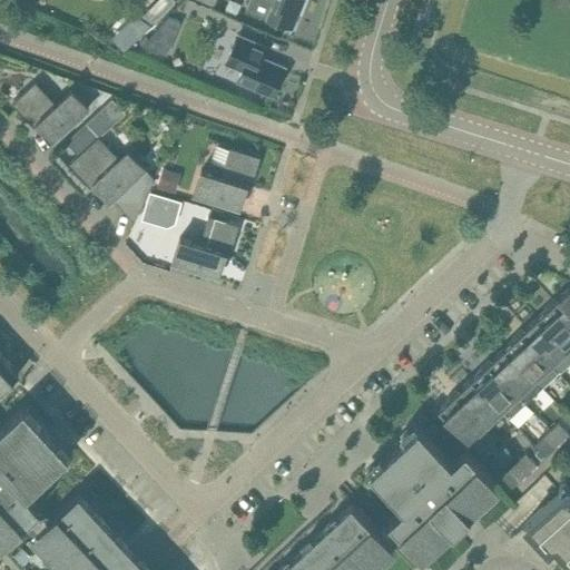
[(251,0),(246,10),(267,18),(272,20),(292,29),(304,0),(251,0)]
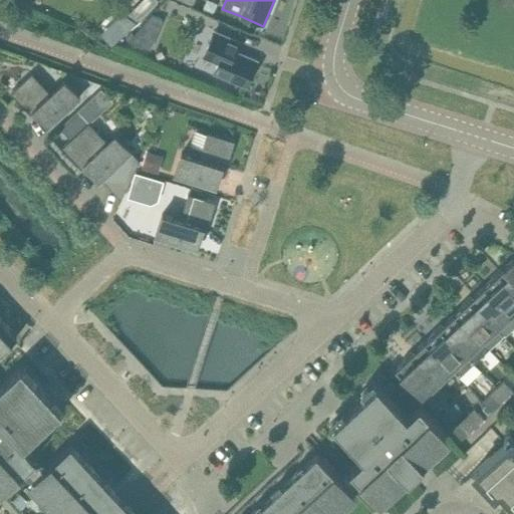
[(122,13),(112,23),(124,35),(137,23),(122,13)]
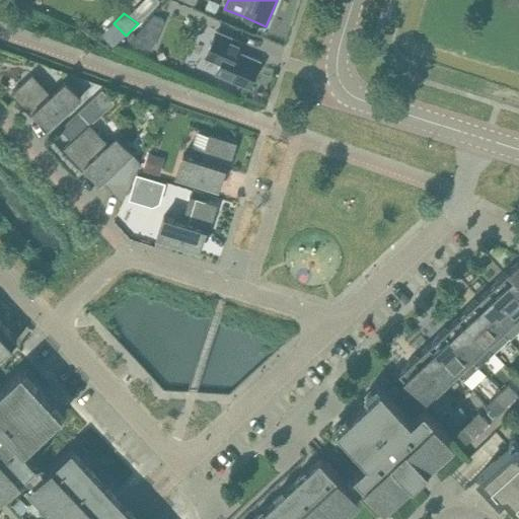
[(217,74),(248,87),(260,62),(237,52),(241,42),(217,31),(206,58),(221,64),(217,74)]
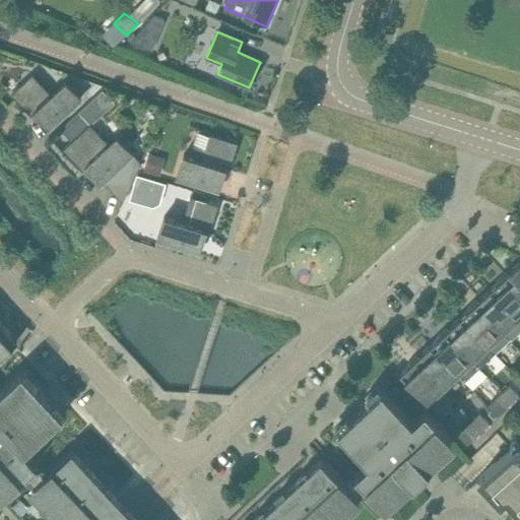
[(40,118),(49,128),(81,99),(65,81),(51,93),(33,73),(11,93),(37,121),(40,118)]
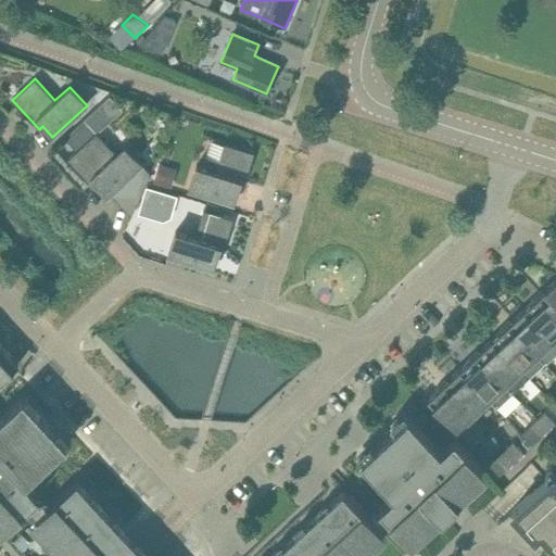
[(85,119),(64,138),(76,151),(67,160),(88,182),(91,179),(98,186),(108,197),(111,193),(131,216),(151,174),(142,164),(125,146),(116,153),(97,133),(85,119)]
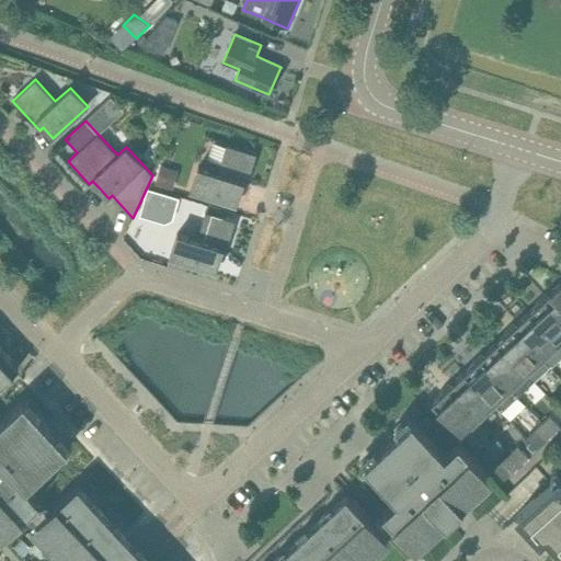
[(191,191),(236,205),(240,191),(244,192),(256,153),(226,145),(217,173),(197,167),(191,191)]
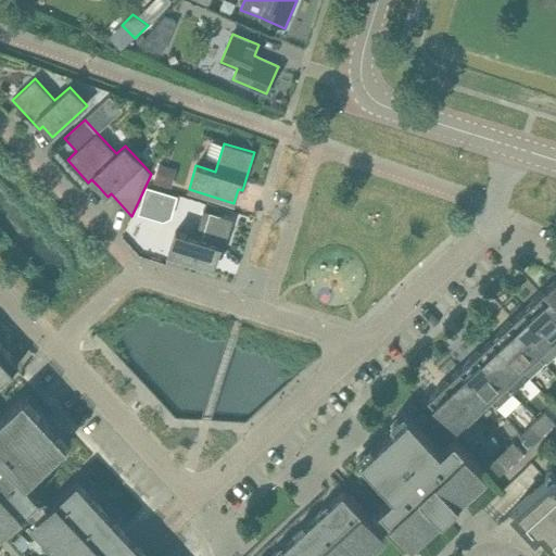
[(159,167),(153,182),(171,188),(176,173),(159,167)]
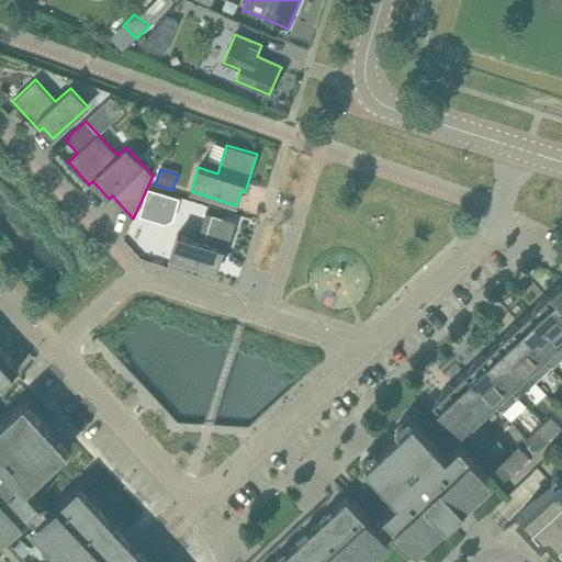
[(177,234),(170,258),(215,272),(220,258),(224,259),(236,221),(206,211),(197,239),(177,234)]
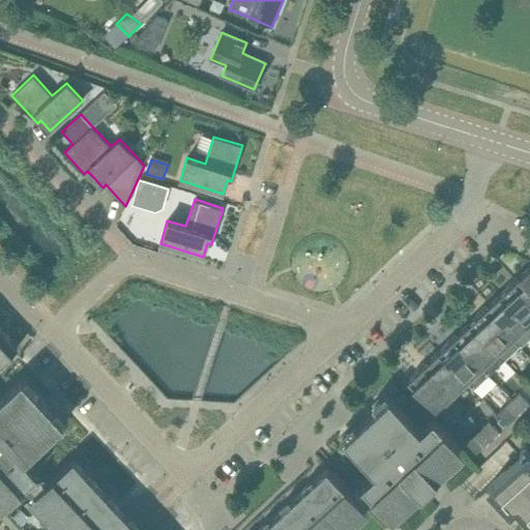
[(529,265),(514,281),(529,297),(529,265)]
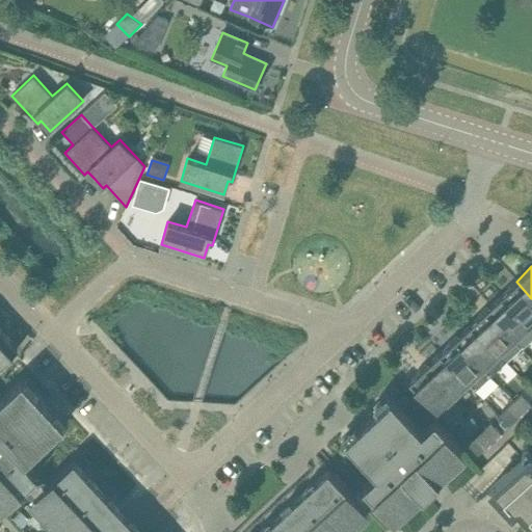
[(501,295),(529,325),(531,328),(531,298),(516,282),(501,295)]
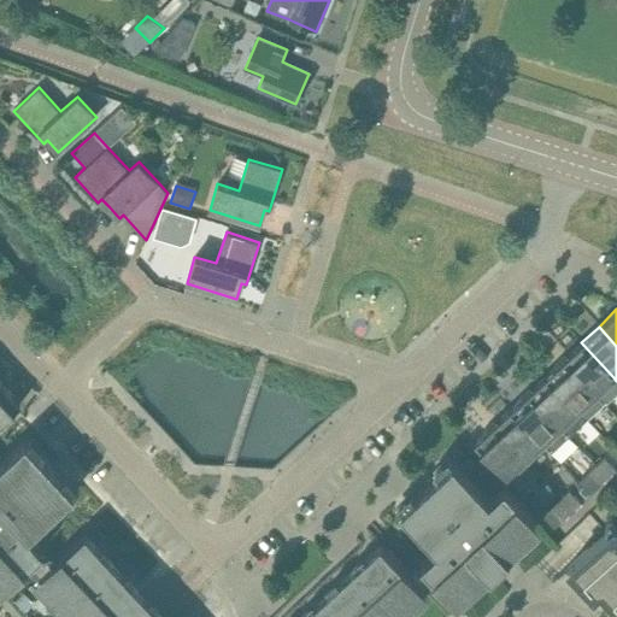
[(581,342),(564,359),(597,394),(613,377),(581,342)]
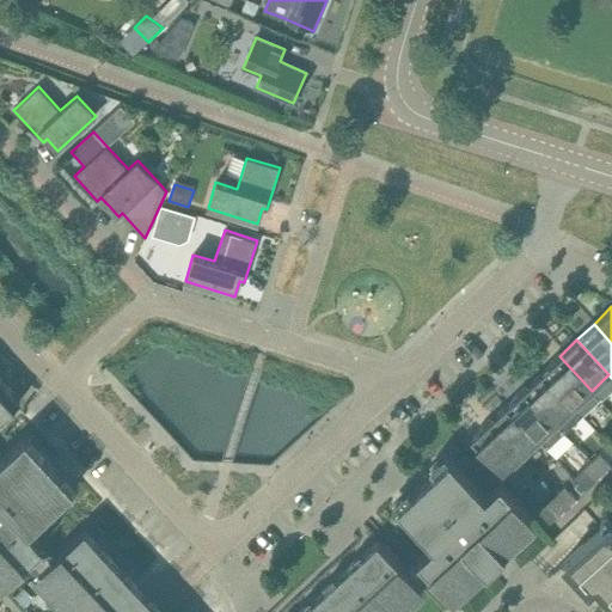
[(560,356),(542,373),(582,416),(583,417),(601,403),(560,356)]
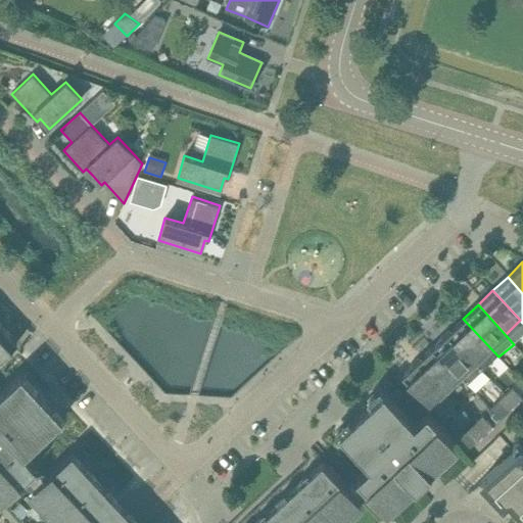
[(455,329),(449,334),(482,370),(497,355),(463,319),(454,327),(455,329)]
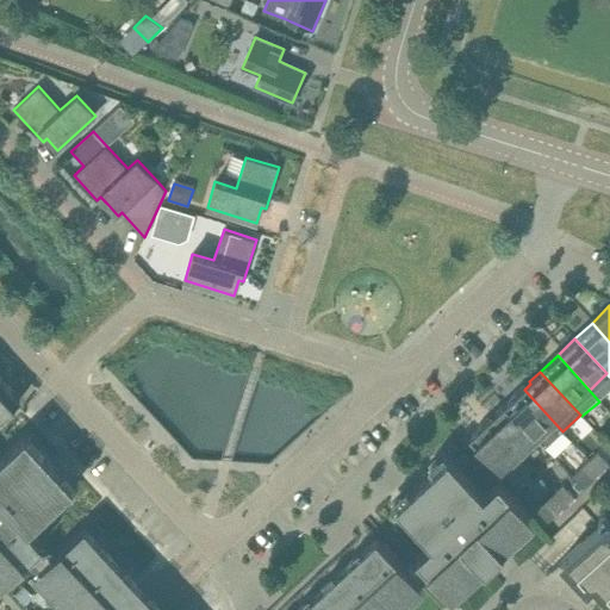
[(5,381),(0,385),(0,418),(20,402),(13,394),(14,392),(5,381)]
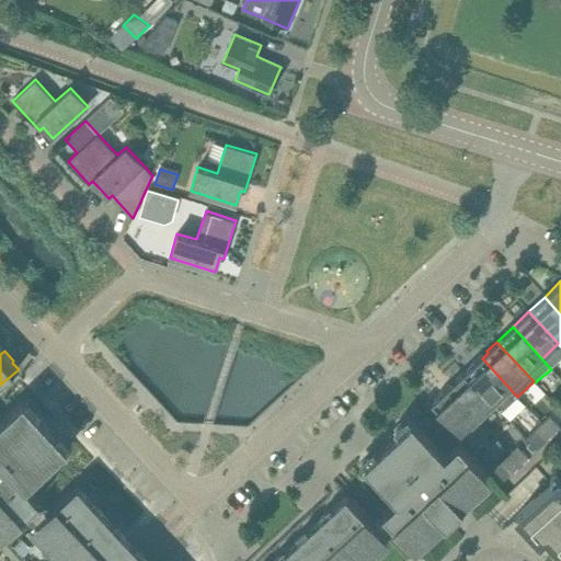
[(465,371),(494,403),(501,411),(517,397),(480,356),(465,371)]
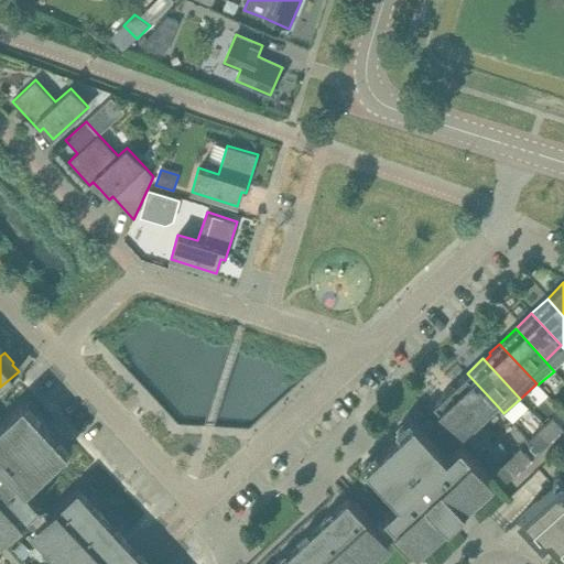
[(467,373),(451,389),(480,420),(497,405),(467,373)]
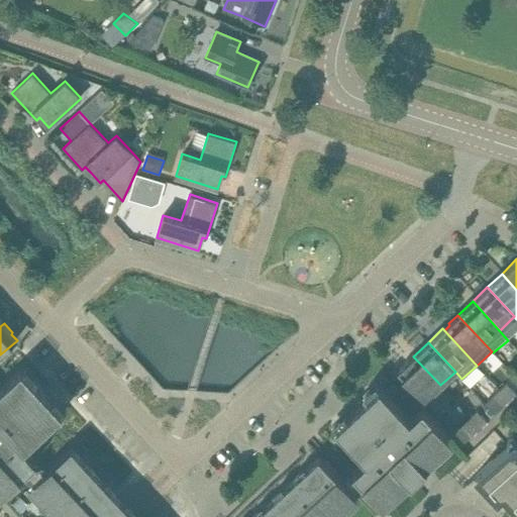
[(440,385),(413,356),(398,371),(425,400),(440,385)]
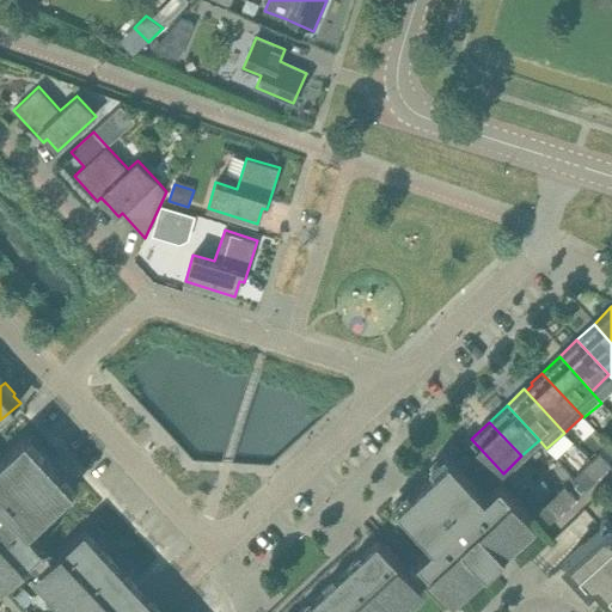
[(0,574),(5,580),(44,544),(30,530),(75,488),(26,435),(0,458),(0,574)]
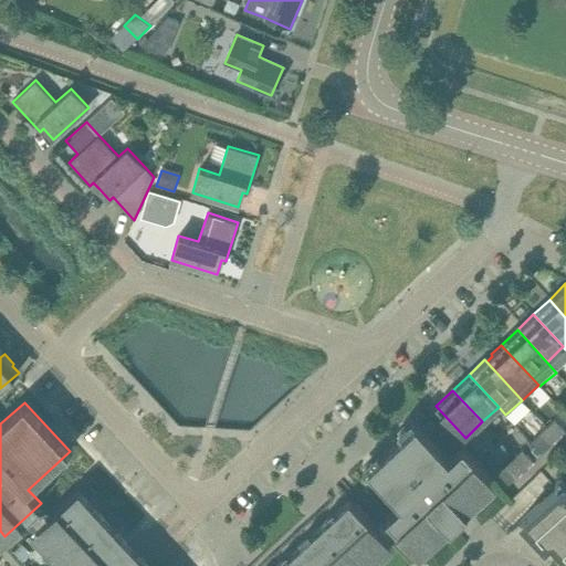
[(555,419),(547,427),(557,438),(565,431),(555,419)]
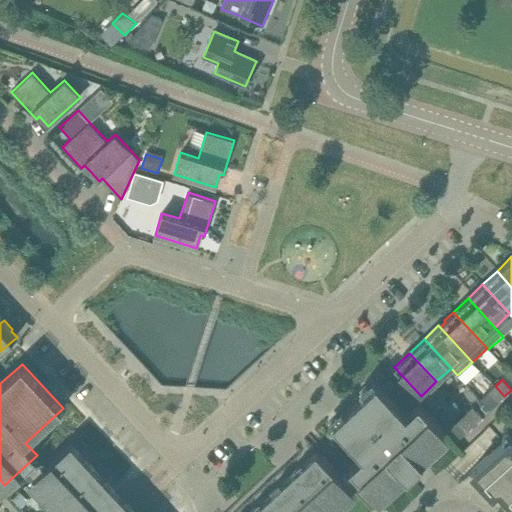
[(332,423),(362,455),(349,467),(375,494),(386,484),(383,478),(389,473),(393,478),(402,470),(407,475),(423,460),(418,455),(426,447),(422,442),(428,436),(434,440),(444,430),(419,402),(406,414),(376,382),(332,423)]
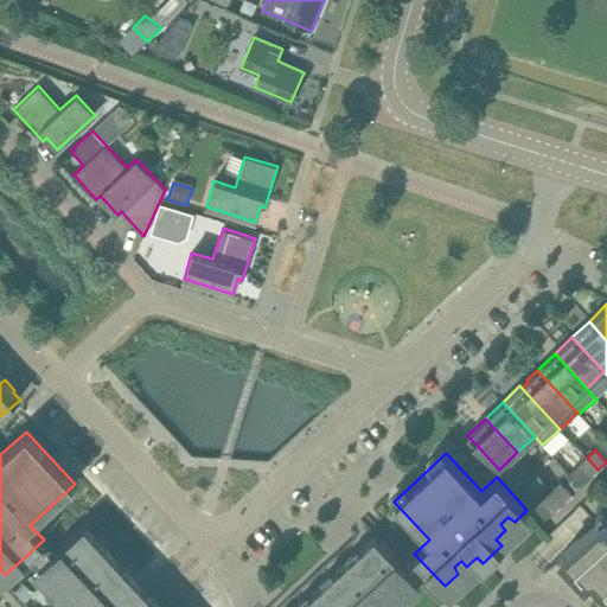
[(598,470),(587,458),(579,465),(569,474),(581,486),(589,478),(598,470)]
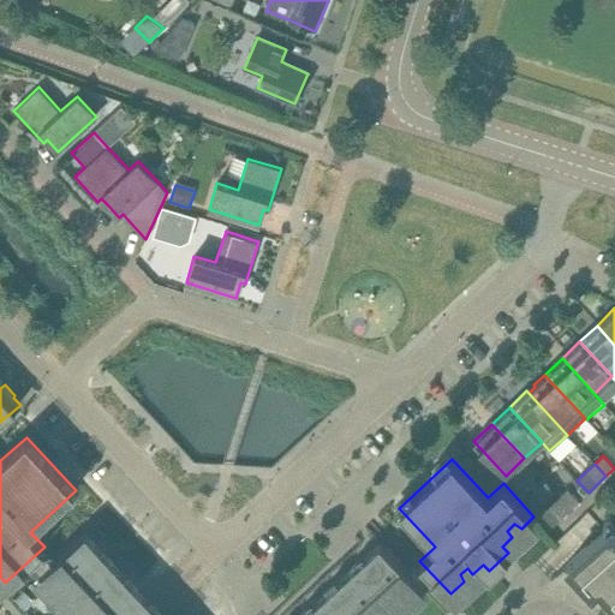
[(568,489),(560,496),(571,508),(579,501),(568,489)]
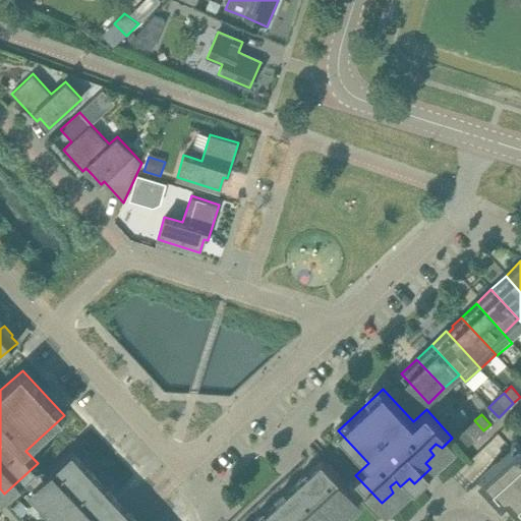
[(483,430),(474,420),(467,427),(476,438),(483,430)]
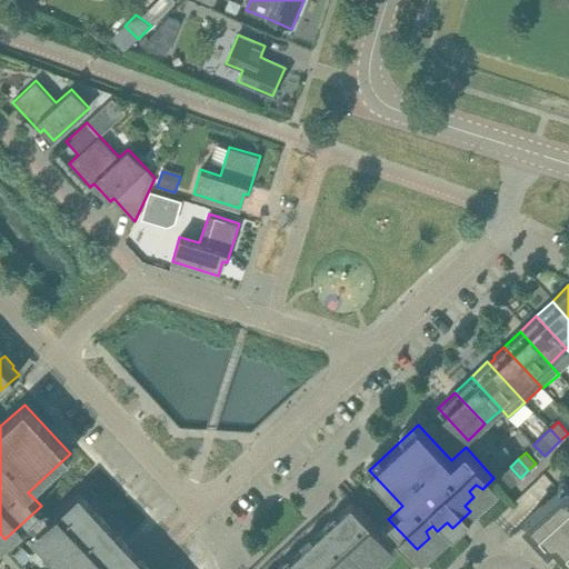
[(568,482),(525,523),(548,548),(553,542),(568,559),(568,482)]
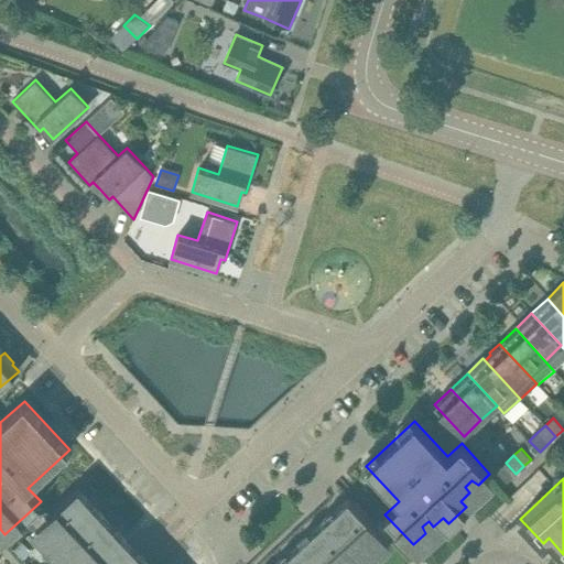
[(348,499),(278,563),(370,563),(391,545),(392,544),(382,533),(379,530),(336,484),(335,485),(347,497),(348,499)]
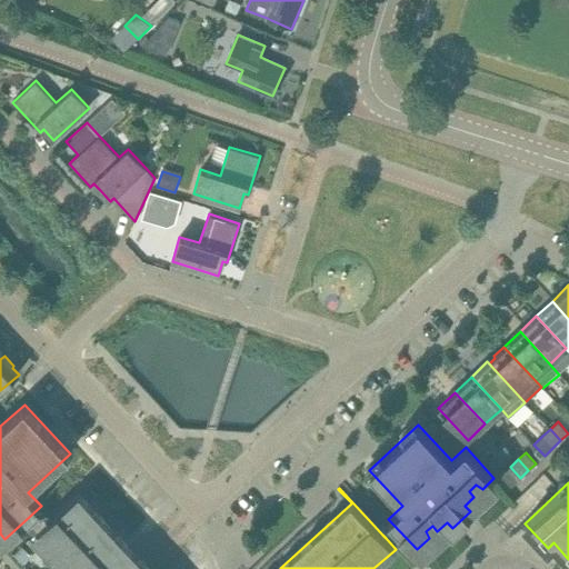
[(42,526),(42,527),(81,568),(151,568),(141,558),(79,490),(42,526)]
